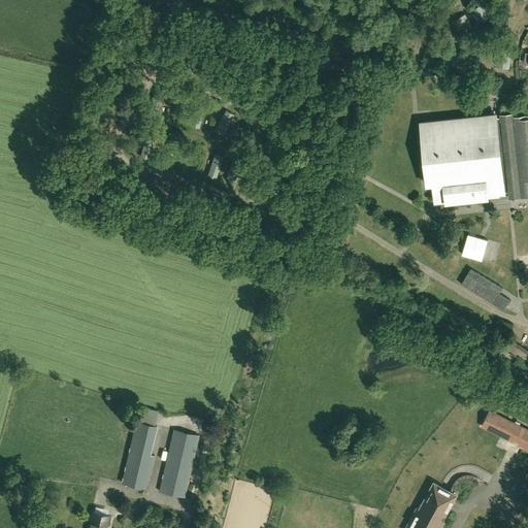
[(500,112),(500,117),(496,117),(504,191),(508,191),(508,197),(527,195),(527,113),(513,114),(513,111),(500,112)]
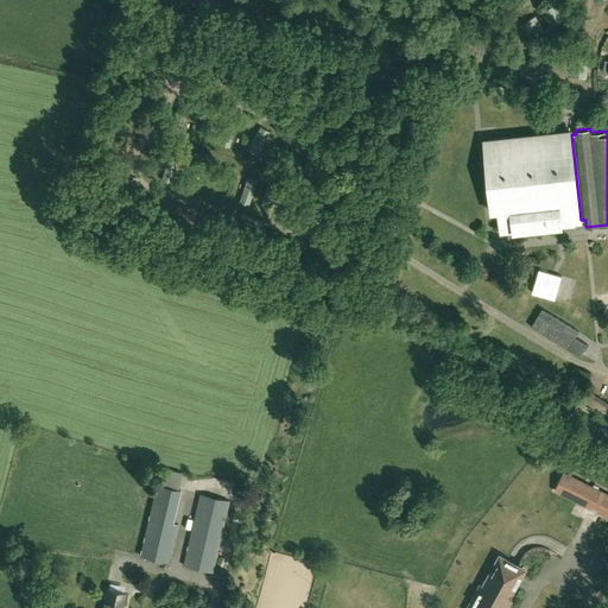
[(571,130),(485,139),(492,211),(498,210),(500,230),(513,229),(513,233),(562,228),(562,223),(581,222),(581,220),(571,134),(571,130)]
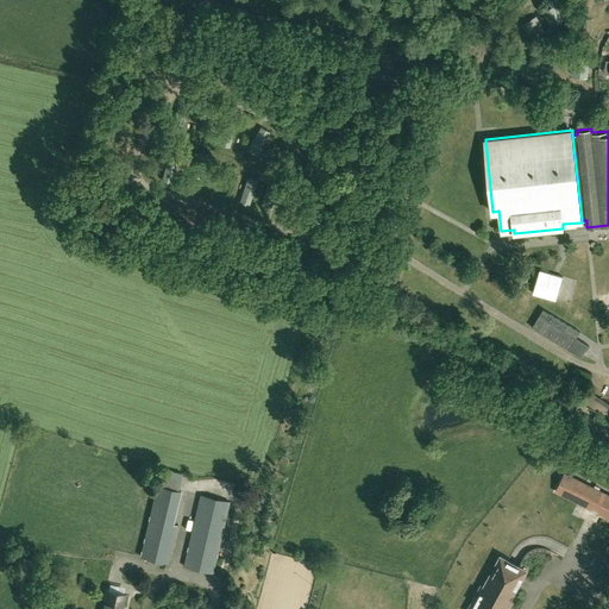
[(581,282),(535,269),(528,293),(573,306),(581,282)]
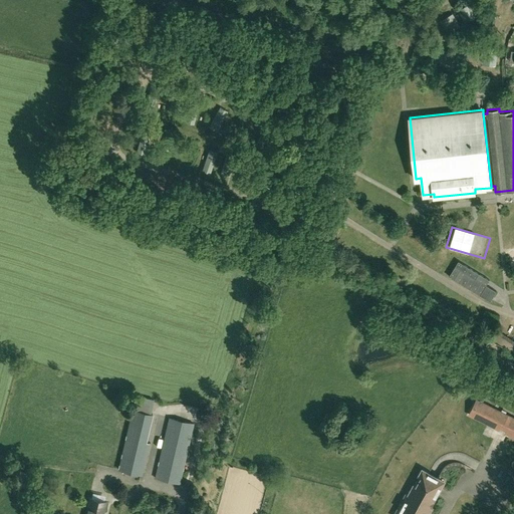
[(459,260),(449,276),(490,301),(497,291),(486,284),(489,279),(459,260)]
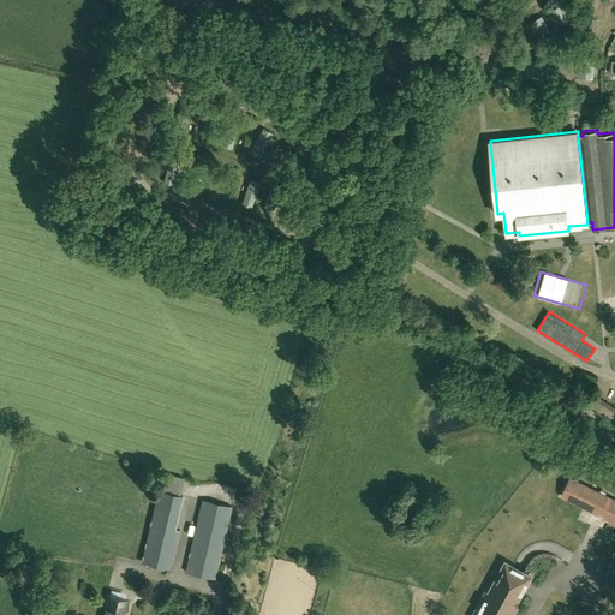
[(614,500),(571,478),(562,495),(597,513),(598,508),(607,512),(604,517),(614,521),(614,500)]
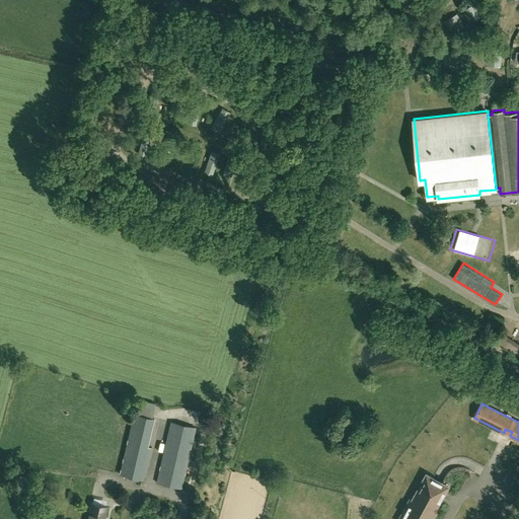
[(181,488),(196,427),(170,422),(156,482),(181,488)]
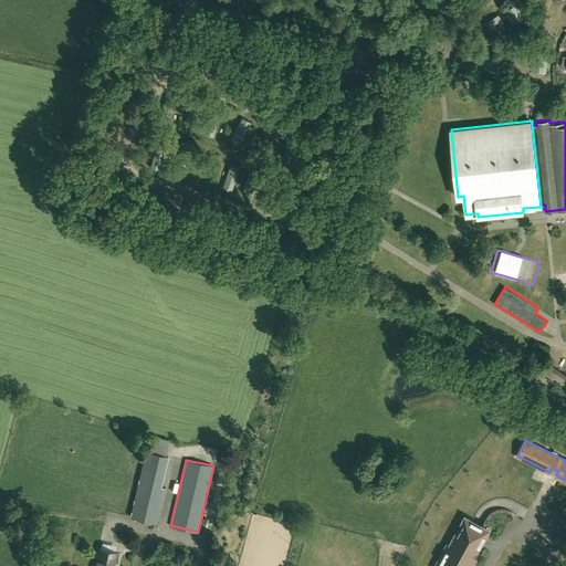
[(160,486),(138,482),(130,516),(155,522),(164,488),(160,486)]
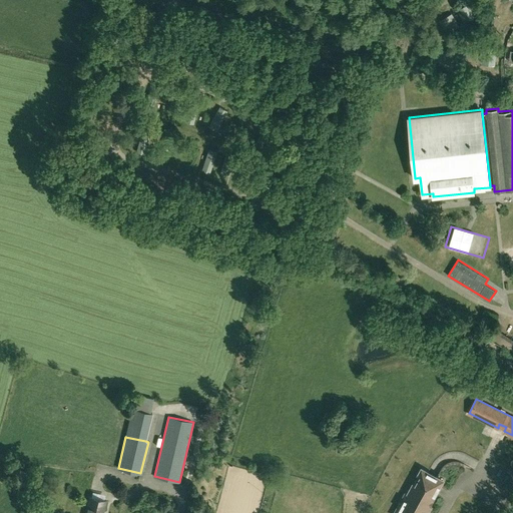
[(427,512),(431,506),(429,505),(432,499),(432,500),(443,480),(422,468),(412,487),(408,493),(406,492),(394,512),(427,512)]
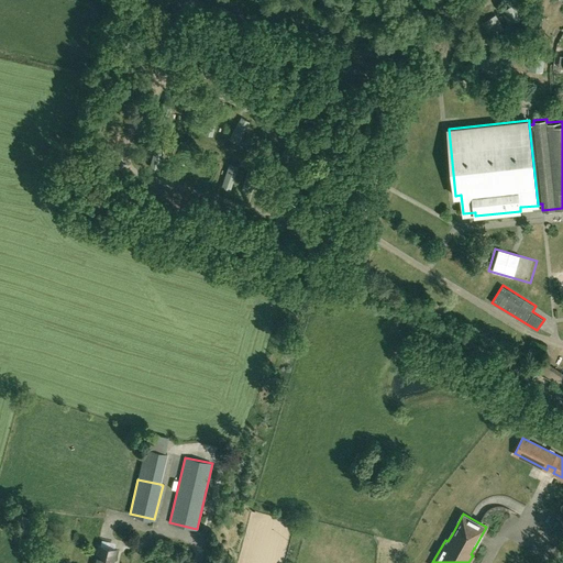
[(92,562),(112,562),(117,549),(98,544),(92,562)]
